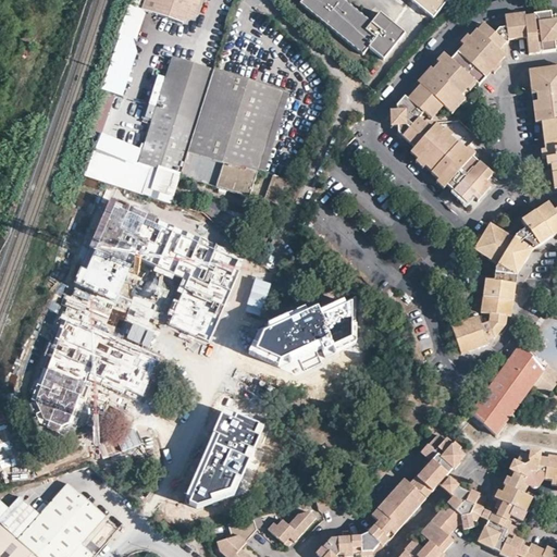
[(143,10),(145,0),(135,0),(134,7),(143,10)]
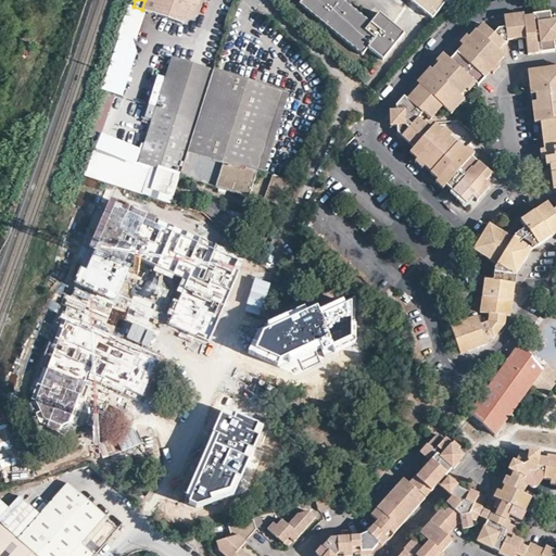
[(144,0),(142,10),(184,24),(198,15),(202,0),(144,0)]
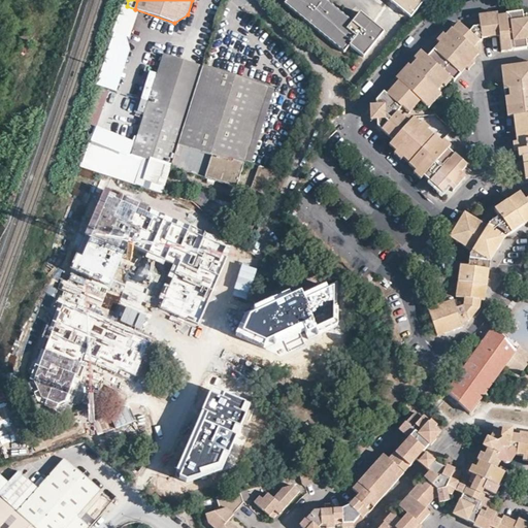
[(353,22),(326,0),(286,0),(285,3),(343,52),(350,44),(364,56),(384,31),(360,12),(353,22)]
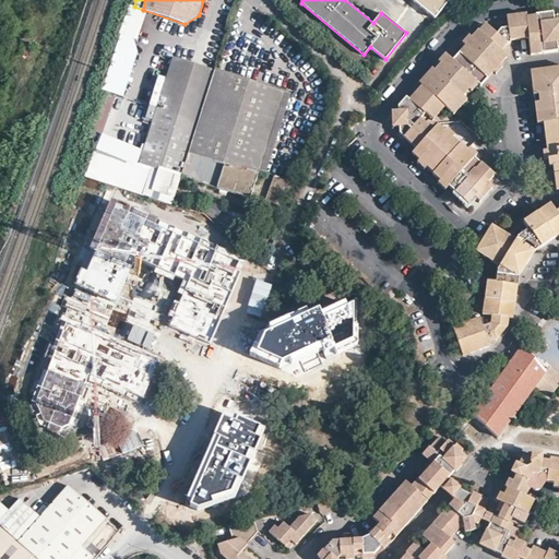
[(413,0),(431,16),(444,0),(413,0)]
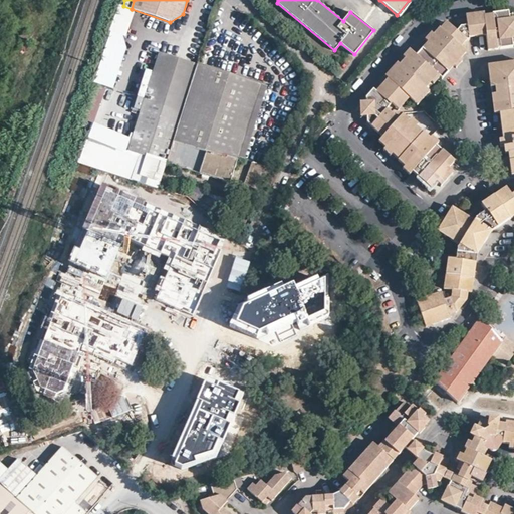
[(407,58),(401,64),(389,78),(376,91),(375,89),(368,97),(368,103),(363,103),(363,115),(368,115),(369,123),(383,136),(379,141),(387,147),(394,153),(406,165),(413,171),(431,188),(437,181),(440,184),(452,170),(450,167),(455,161),(437,145),(430,139),(417,126),(411,120),(404,114),(400,118),(389,107),(394,102),(404,91),(411,97),(416,102),(428,88),(427,87),(432,81),(439,74),(441,76),(443,77),(454,65),(461,58),(467,51),(462,46),(468,40),(471,39),(470,37),(470,34),(486,31),(487,34),(489,50),(513,46),(513,44),(513,38),(513,16),(513,17),(510,17),(509,12),(508,10),(494,12),(493,13),(485,14),(467,17),(468,25),(462,26),(458,30),(455,28),(447,21),(442,28),(441,28),(435,34),(429,41),(417,54),(413,51),(407,58)]
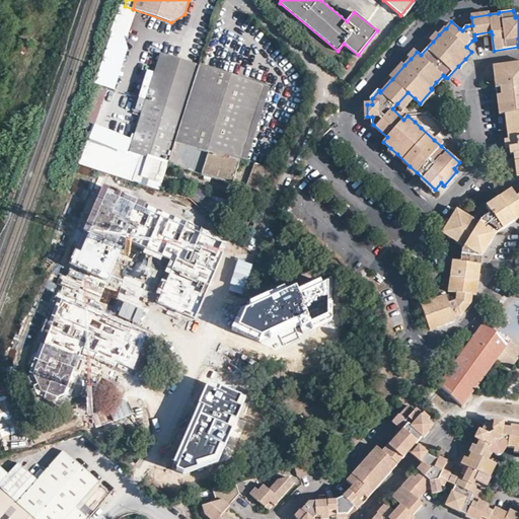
[(433,42),(439,34),(436,31),(432,35),(429,39),(433,42)]
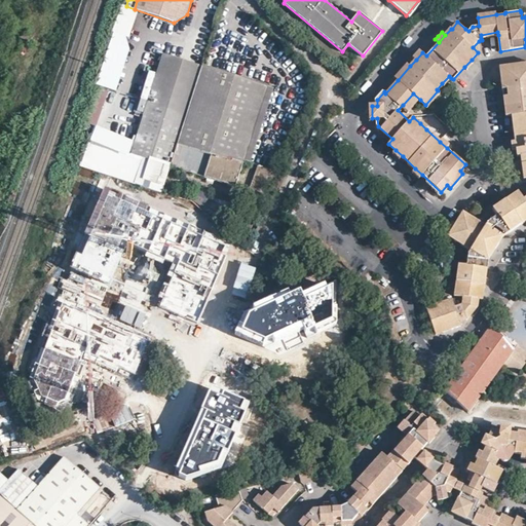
[(420,50),(413,57),(416,60),(422,52),(420,50)]
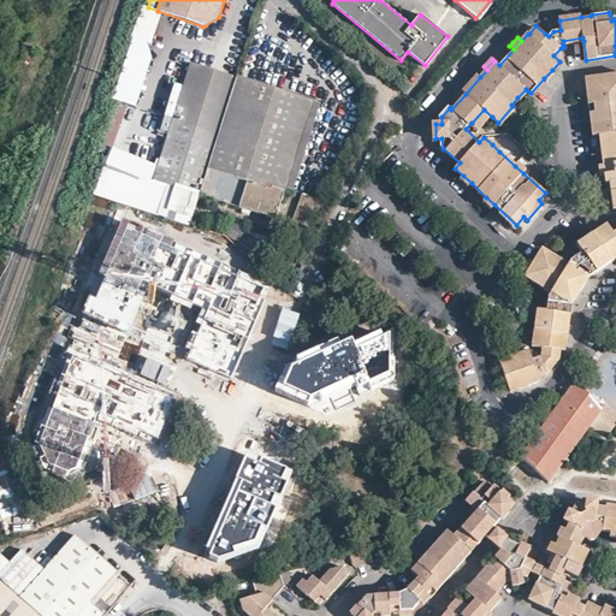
[(200,194),(236,78),(190,65),(173,122),(171,120),(153,179),(200,194)]
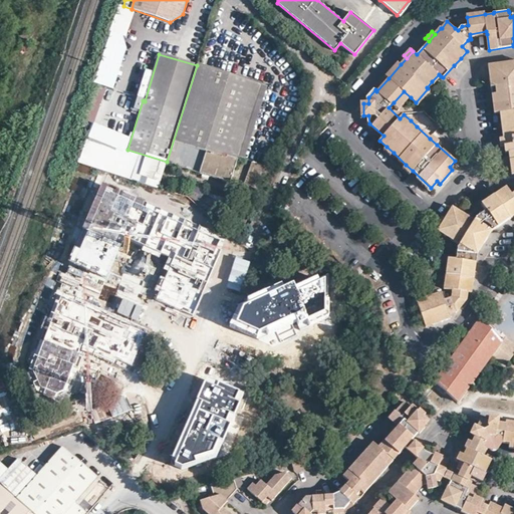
[(463,60),(461,58),(454,65),(457,67),(463,60)]
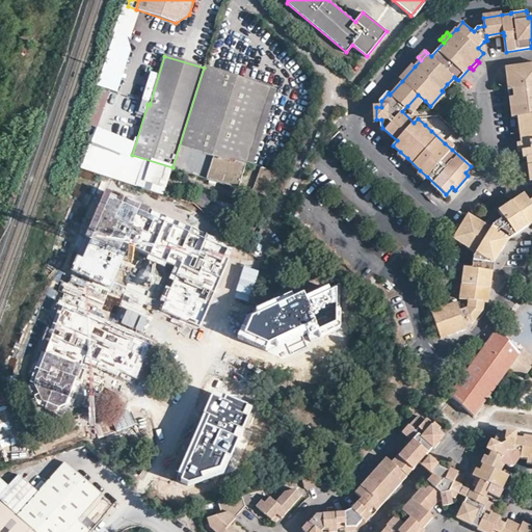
[(531,62),(511,64),(513,78),(506,79),(508,90),(512,90),(513,96),(509,97),(512,116),(513,116),(516,116),(531,114),(531,62)]
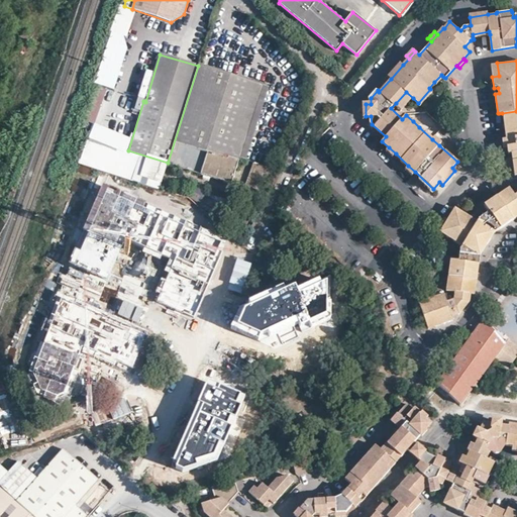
[(403,65),(400,63),(388,76),(391,79),(403,65)]
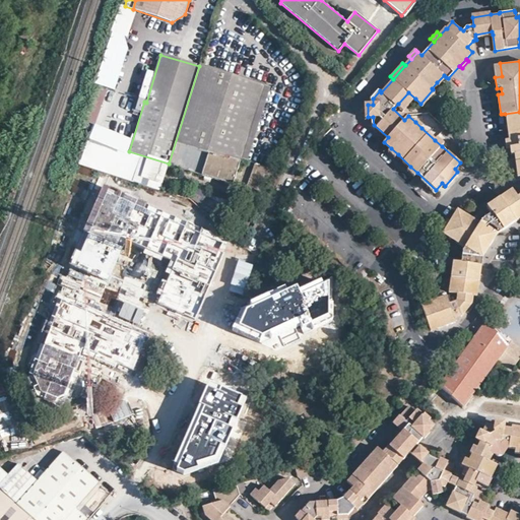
[(502,76),(500,63),(494,64),(495,77),(502,76)]
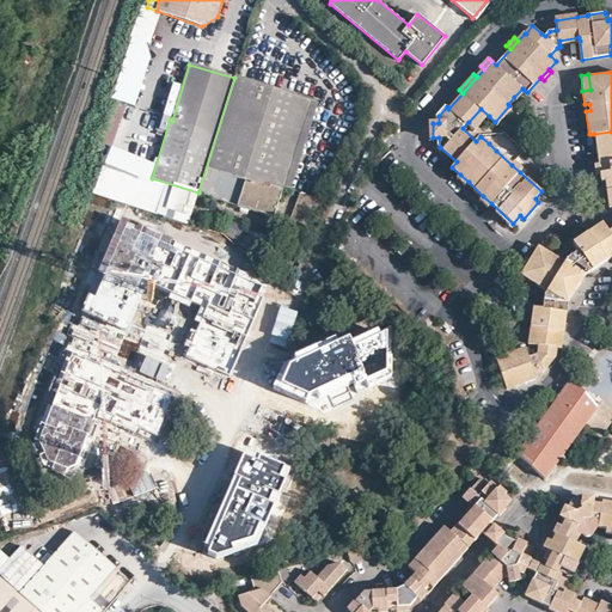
[(310,99),(234,77),(234,78),(199,193),(274,216),(283,187),(310,101),(310,99)]
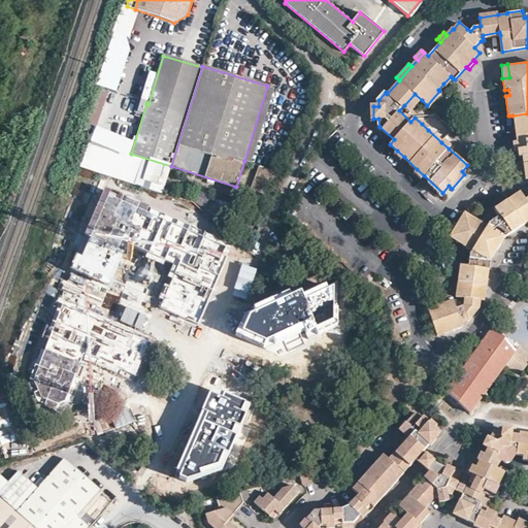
[(446,86),(453,78),(451,76),(443,84),(446,86)]
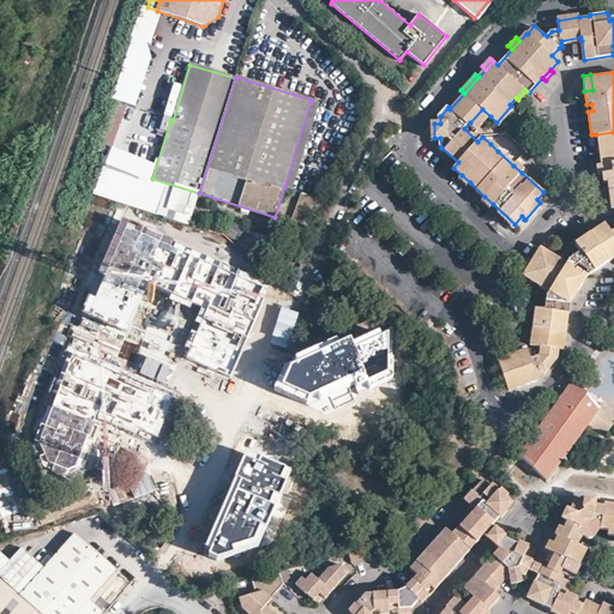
[(319,103),(311,101),(284,187),(293,190),(319,103)]
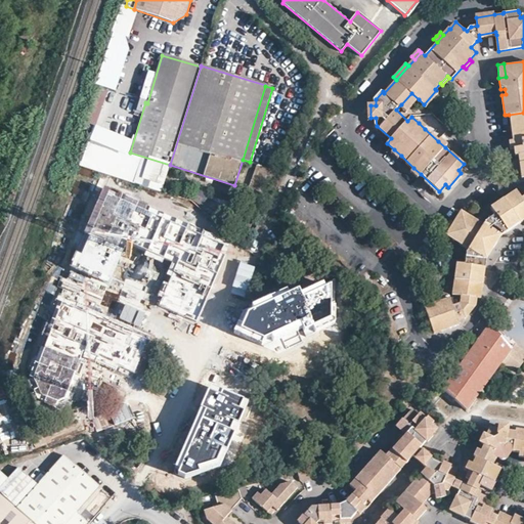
[(110,92),(98,87),(83,126),(95,131),(110,92)]
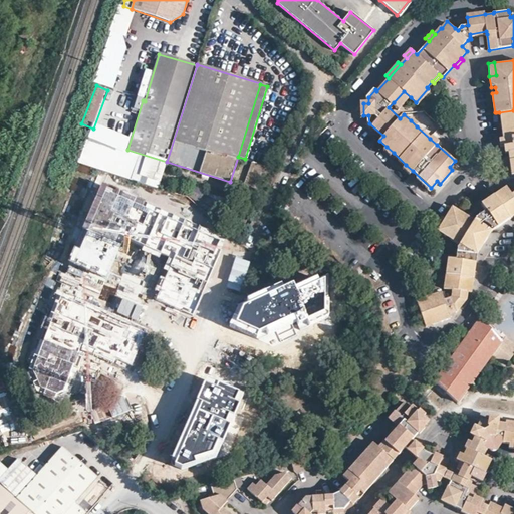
[(431,91),(428,88),(416,102),(419,105),(431,91)]
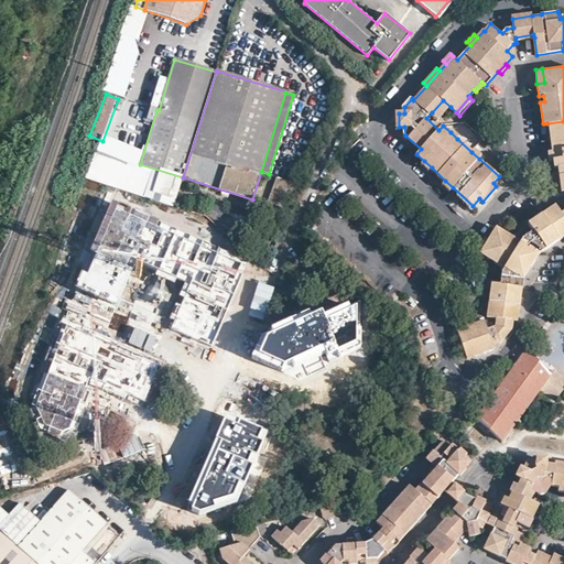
[(438,119),(451,107),(443,100),(432,112),(438,119)]
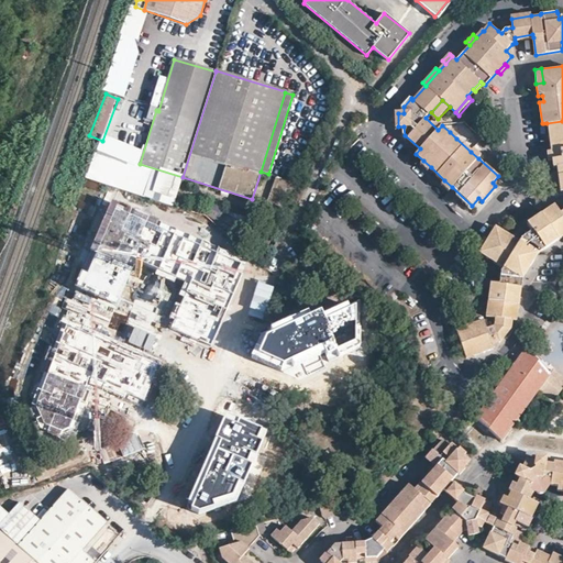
[(562,121),(547,123),(553,167),(556,167),(561,191),(562,190),(562,211),(560,213),(553,206),(527,223),(531,231),(521,238),(518,241),(495,227),(487,239),(479,252),(503,267),(500,269),(498,284),(490,283),(486,316),(495,318),(494,326),(486,329),(483,320),(456,329),(466,357),(479,353),(493,349),(492,344),(496,343),(500,342),(505,335),(511,329),(511,320),(516,320),(517,312),(521,280),(521,278),(537,253),(562,234),(562,121)]
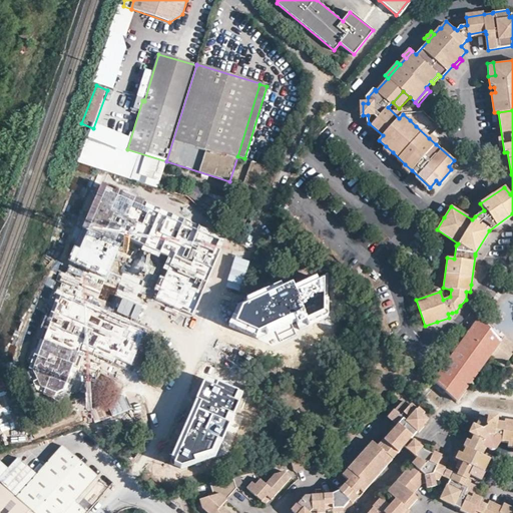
[(412,117),(410,120),(416,126),(418,123),(412,117)]
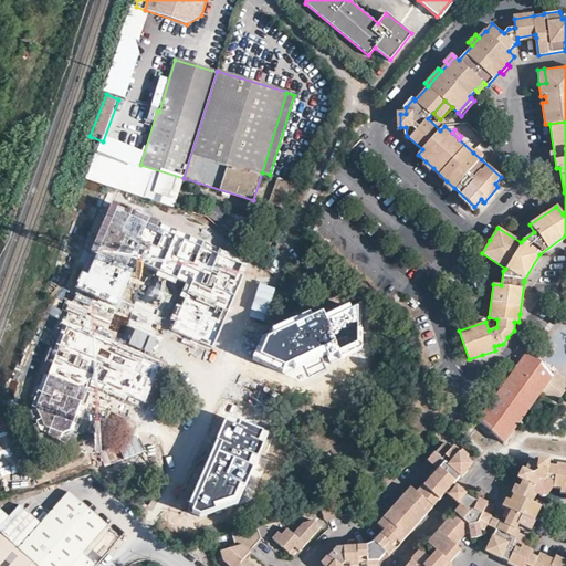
[(473,153),(481,159),(483,156),(477,149),(473,153)]
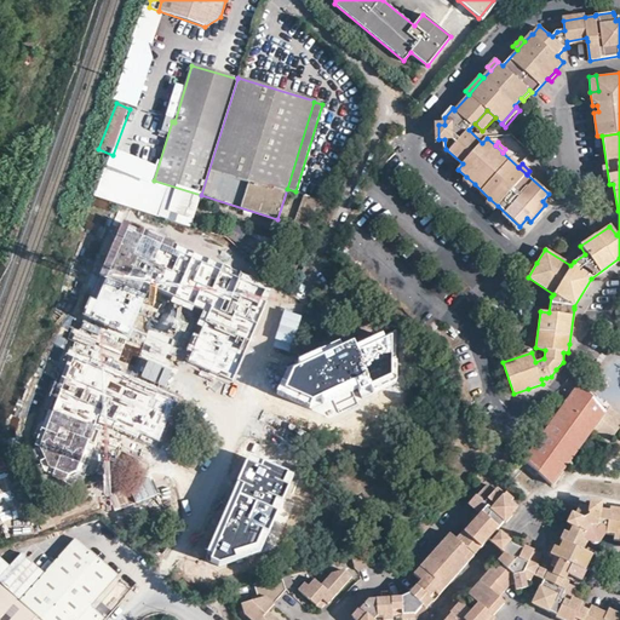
[(475,184),(466,177),(464,179),(471,187),(475,184)]
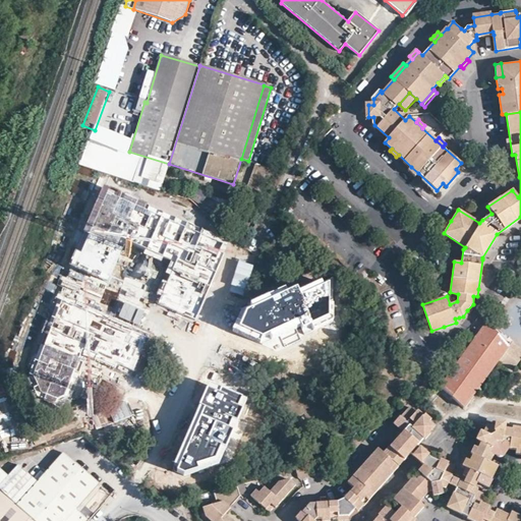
[(270,169),(253,164),(243,196),(240,196),(238,204),(256,210),(270,169)]
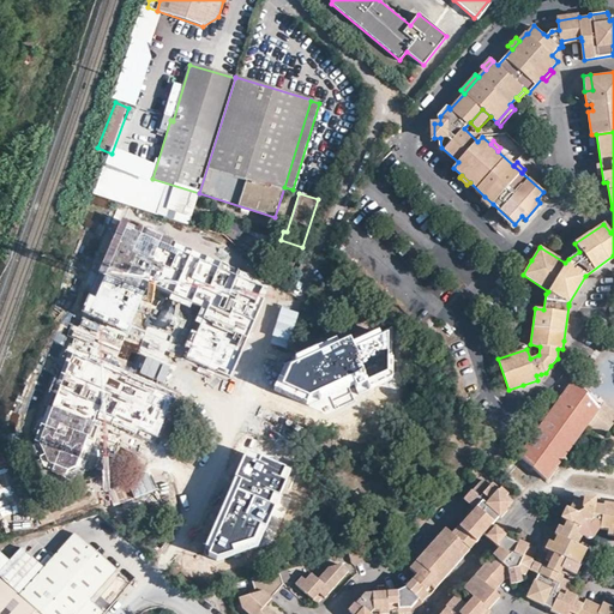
[(491,206),(493,204),(485,197),(482,199),(491,206)]
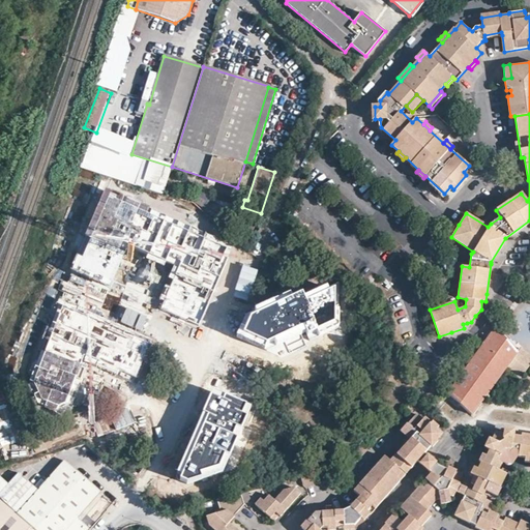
[(453,189),(454,190),(468,177),(466,175),(453,189)]
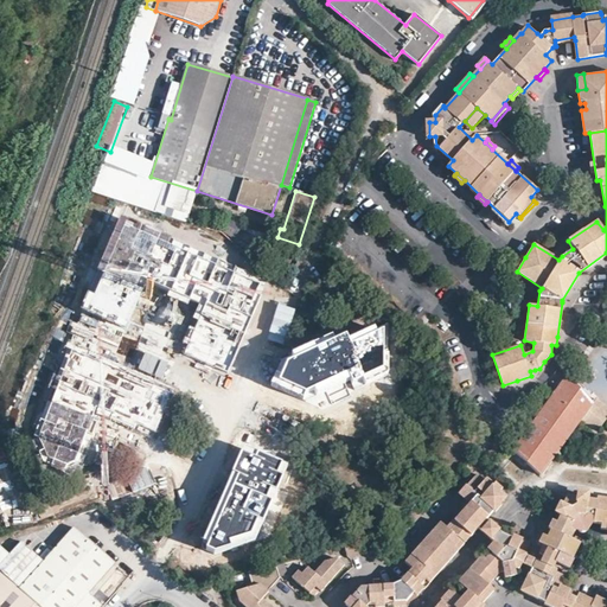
[(241,227),(228,218),(221,230),(234,238),(241,227)]
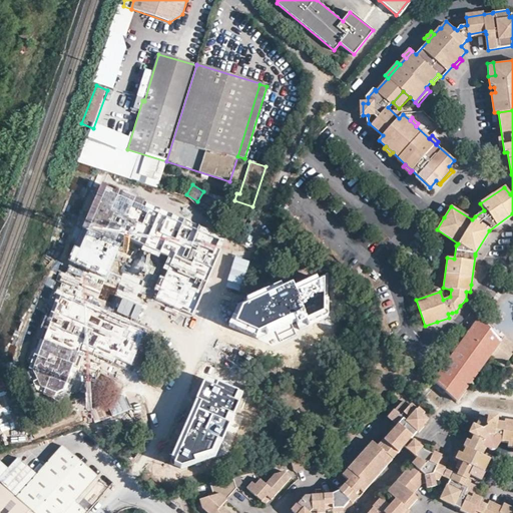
[(188,312),(219,235),(100,186),(68,263),(108,280),(123,243),(170,262),(155,300),(188,312)]
